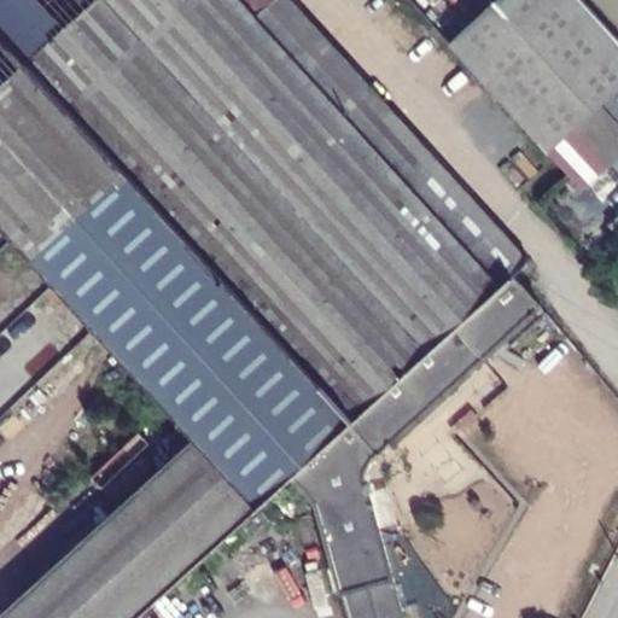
[(289,0),(0,0),(0,27),(384,449),(541,307),(513,277),(529,262),(289,0)]
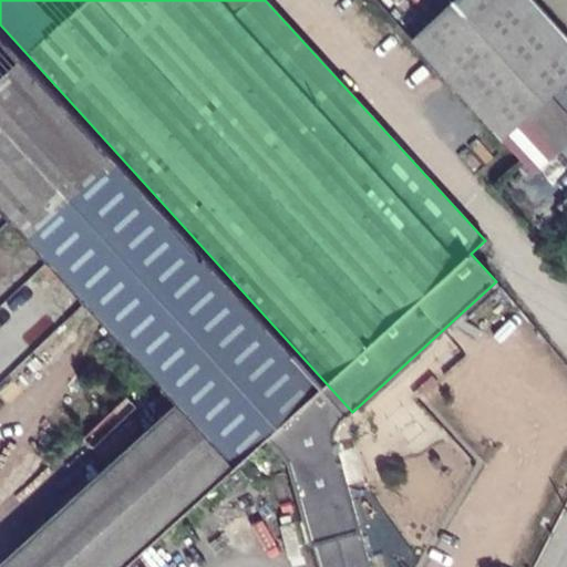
[(415,0),(374,0),(411,40),(434,19),(415,0)]
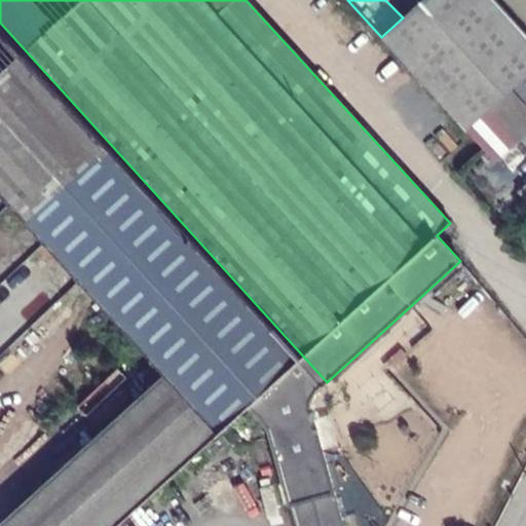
[(422,0),(403,17),(381,37),(466,130),(506,94),(508,92),(424,0),(422,0)]
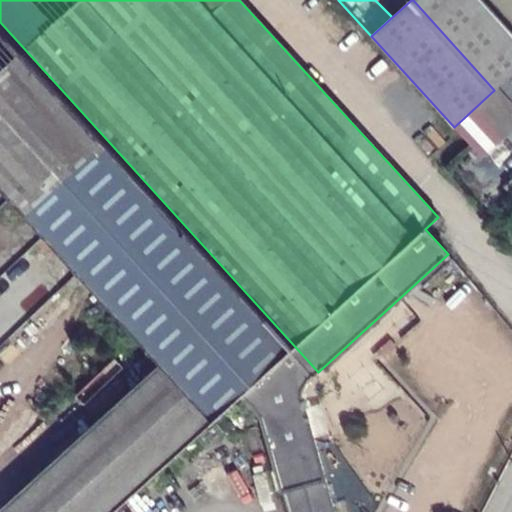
[(413,0),(494,90),(511,73),(511,33),(482,0),(413,0)]
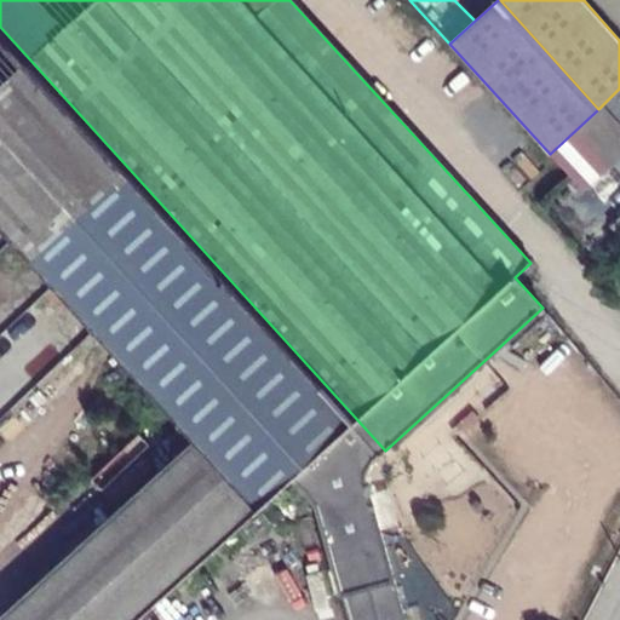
[(0,27),(0,219),(199,437),(6,614),(11,619),(138,619),(294,480),(316,504),(349,619),(406,619),(367,478),(367,472),(369,466),(372,461),(385,451),(0,27)]
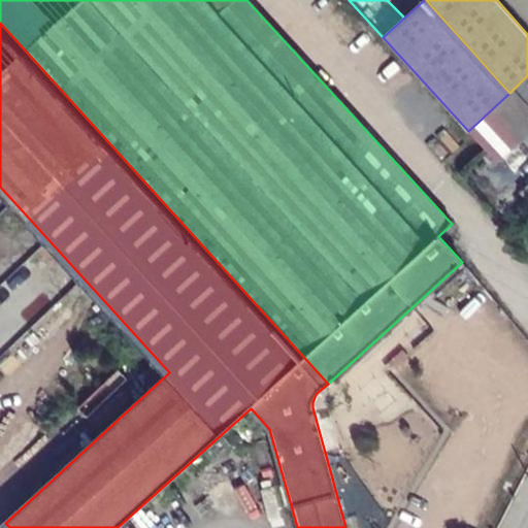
[(527,114),(508,94),(468,131),(496,162),(527,132),(527,114)]
